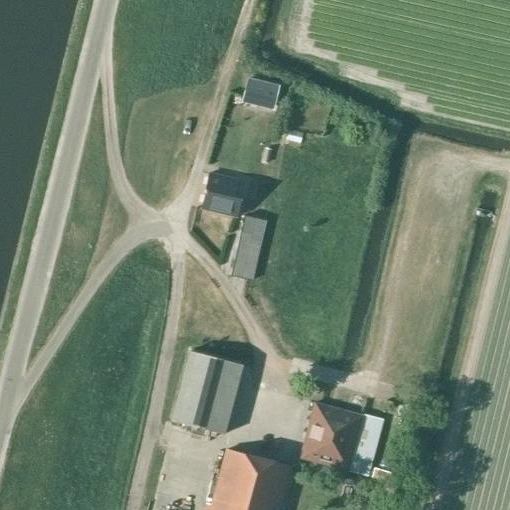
[(275,109),(281,84),(249,77),(243,102),(275,109)]
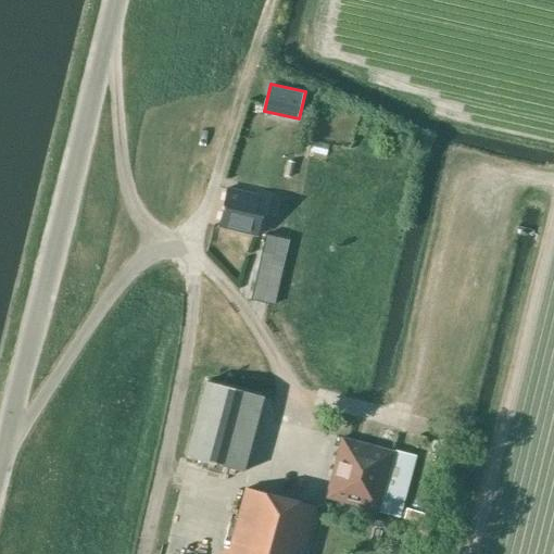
[(256,213),(261,194),(228,187),(218,227),(237,231),(259,236),(263,214),(256,213)]
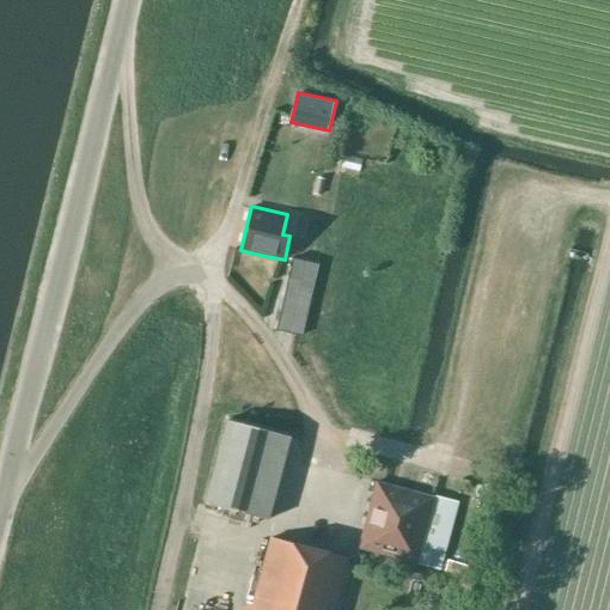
[(279,329),(304,334),(321,263),(294,257),(279,329)]
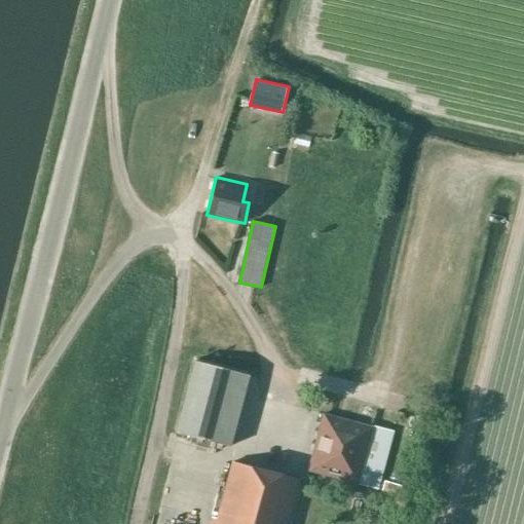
[(232,446),(250,374),(195,360),(177,432),(232,446)]
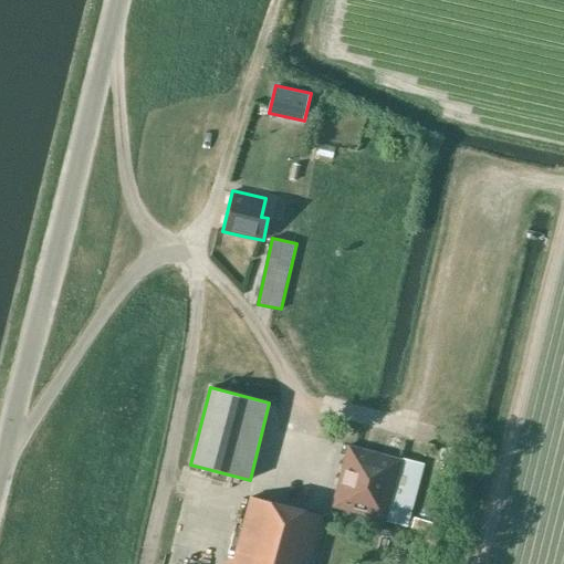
[(408,524),(425,465),(353,445),(347,466),(343,466),(333,504),(408,524)]
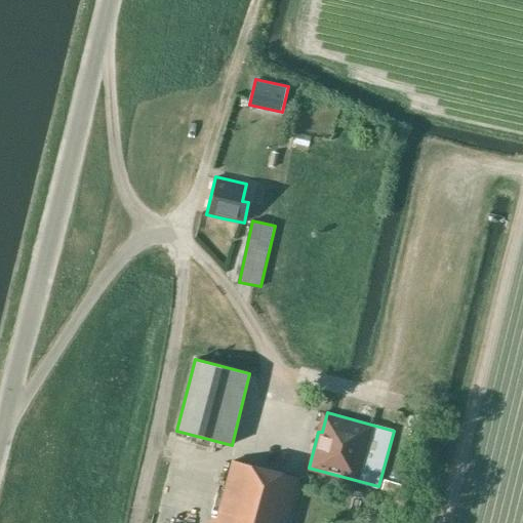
[(289,522),(303,477),(233,458),(214,522),(289,522)]
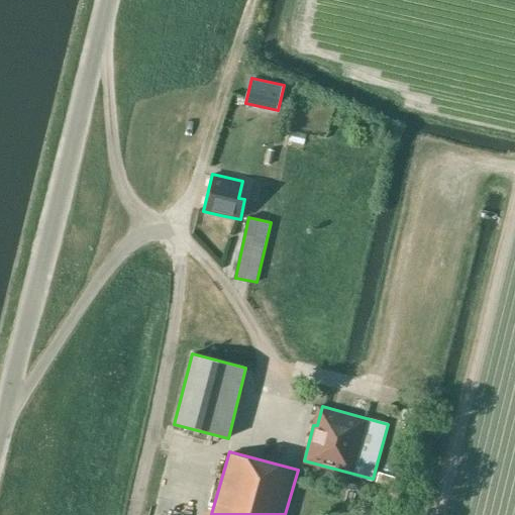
All buildings are outlined.
